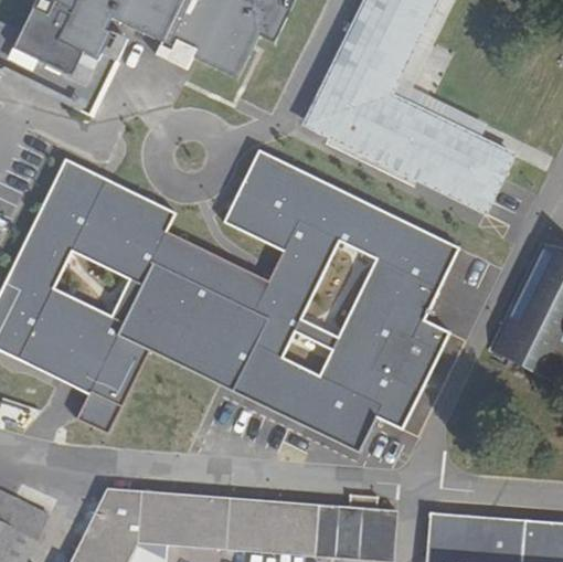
[(20,0),(32,6),(21,29),(0,19),(0,71),(3,66),(25,77),(23,82),(89,114),(126,38),(105,27),(112,16),(172,45),(168,55),(186,64),(190,54),(236,77),(257,33),(273,40),(288,10),(278,4),(277,0),(20,0)]
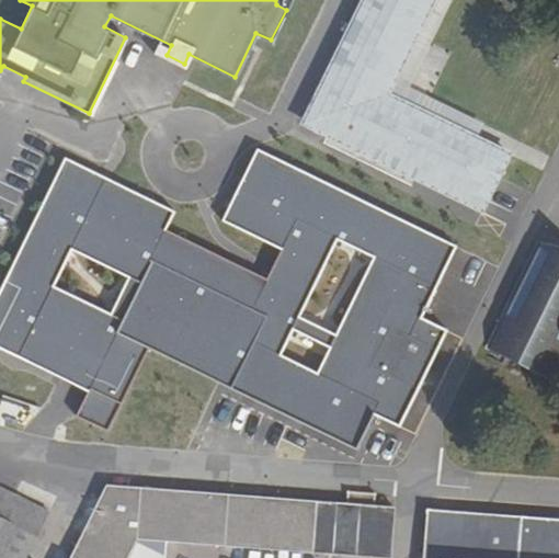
[(361,0),(300,122),(480,207),(506,152),(384,93),(430,0),(361,0)]
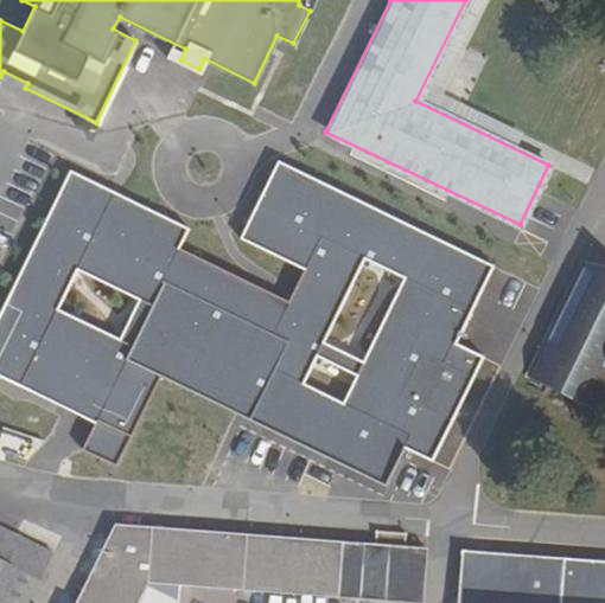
[(0,76),(25,88),(27,83),(4,71),(0,76)]
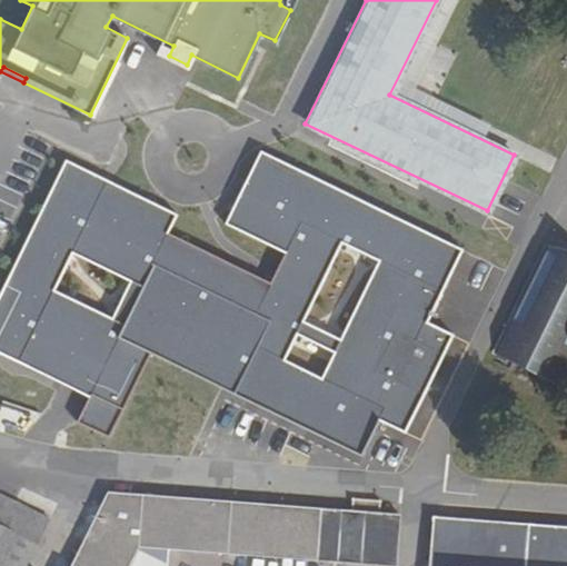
[(183,209),(62,159),(0,309),(0,353),(91,390),(80,418),(119,434),(150,358),(378,452),(389,423),(417,434),(458,333),(437,324),(471,241),(254,152),(224,224),(291,251),(280,279),(173,236),(183,209)]
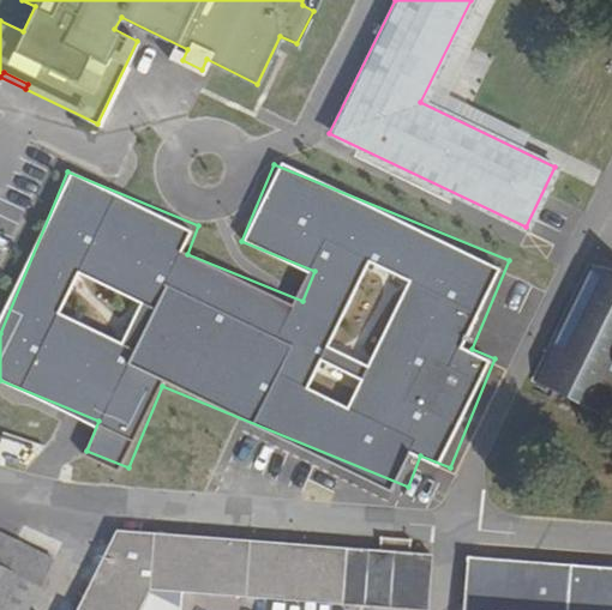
[(597,408),(611,375),(611,282),(589,271),(537,378),(597,408)]
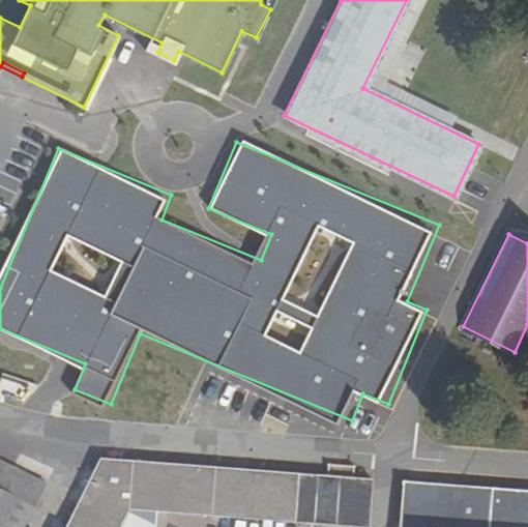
[(63,526),(117,526),(126,508),(368,526),(371,477),(97,457),(63,526)]
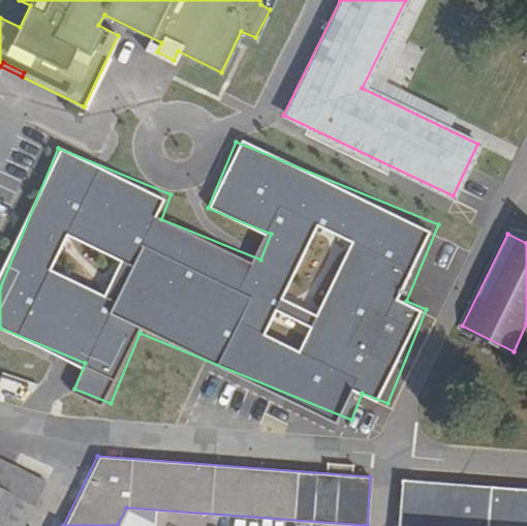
[(0,514),(22,470),(0,459),(0,514)]
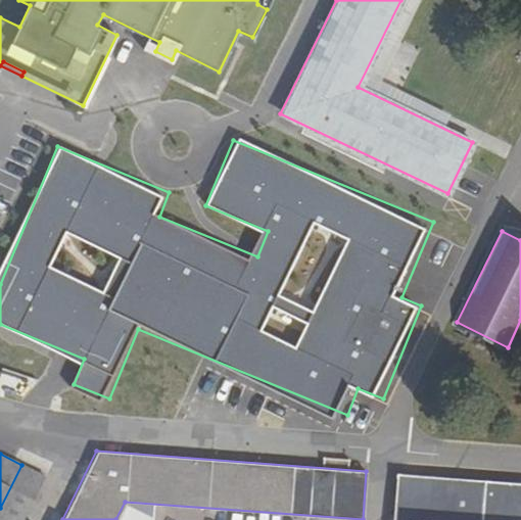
[(0,519),(20,519),(43,476),(21,465),(0,508),(0,519)]
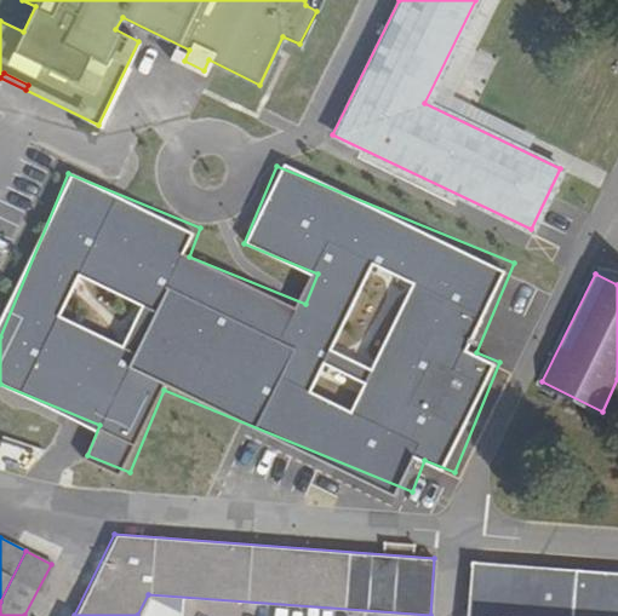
[(617,615),(617,570),(469,560),(464,615),(617,615)]
